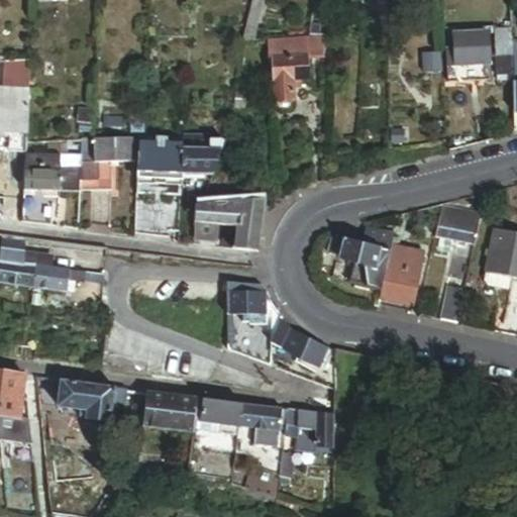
[(253,0),(244,37),(250,37),(251,31),(256,32),(264,0),(253,0)]
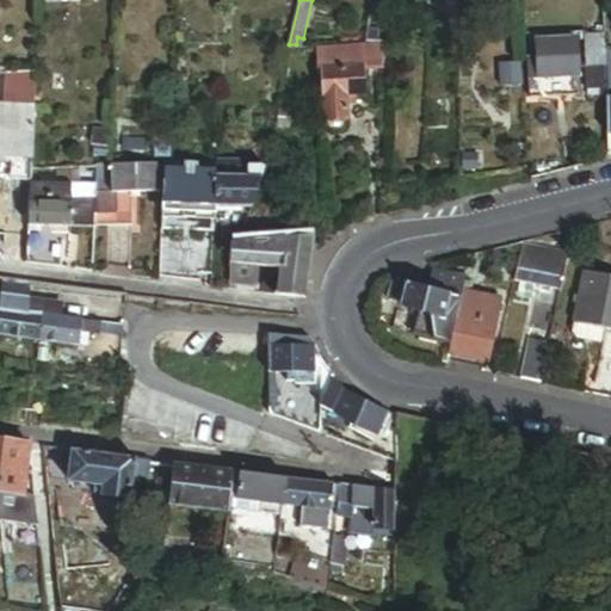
[(392,0),(376,0),(375,14),(392,16),(392,0)]
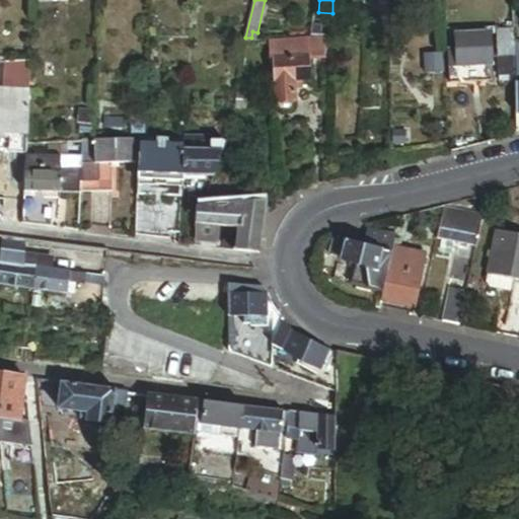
[(517,42),(516,26),(501,26),(501,54),(517,54),(517,42)]
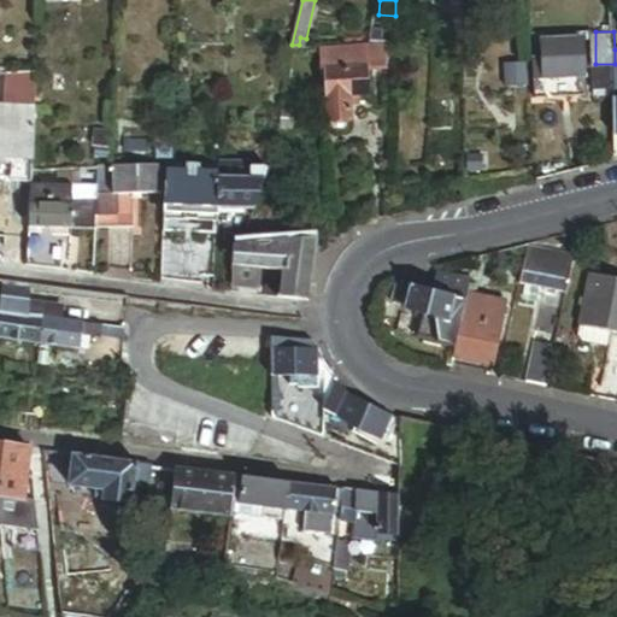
[(585,37),(551,37),(551,58),(541,58),(541,97),(586,95),(585,37)]
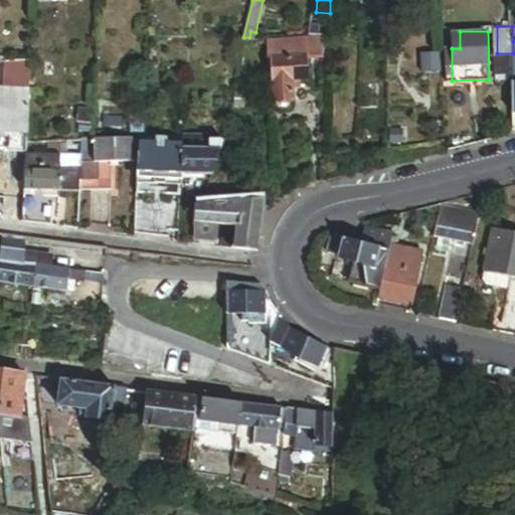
[(328,34),(270,36),(271,73),(277,73),(276,55),(295,55),(295,49),(300,49),(300,54),(308,54),(329,53),(328,34)]
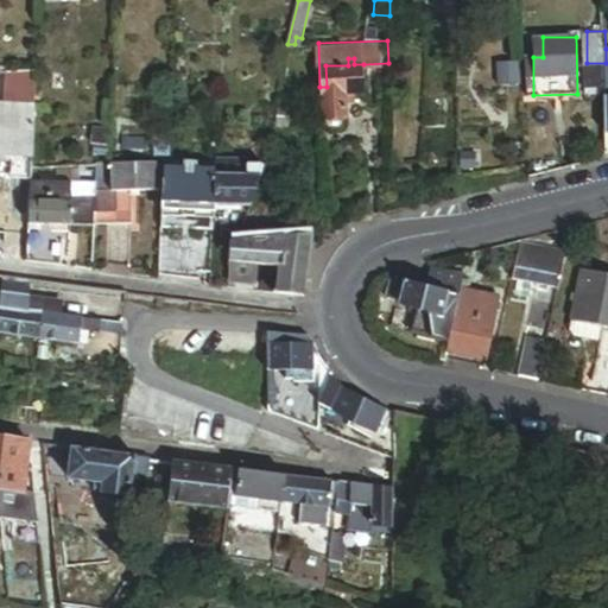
[(587,63),(587,84),(606,84),(606,63),(587,63)]
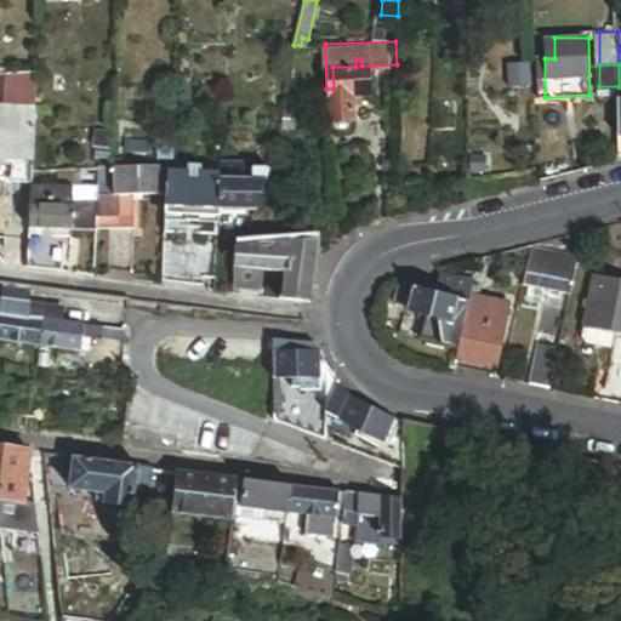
[(371,66),(362,66),(355,67),(332,67),(334,89),(334,120),(354,119),(357,119),(355,100),(372,100),(371,66)]
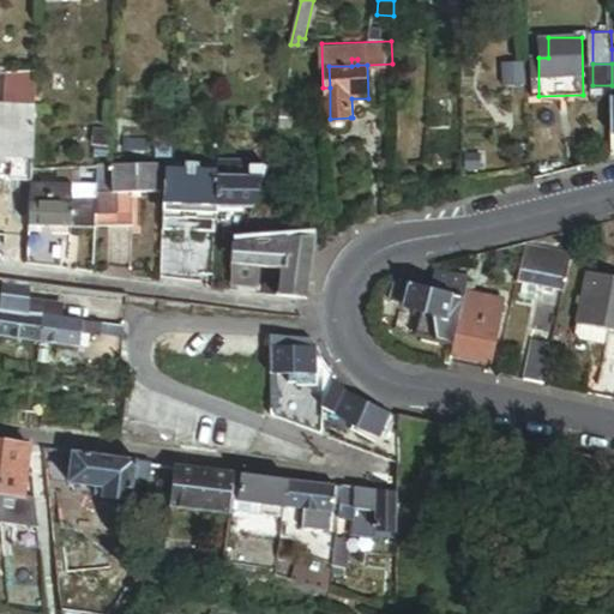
[(5,102),(37,103),(38,71),(7,73),(5,102)]
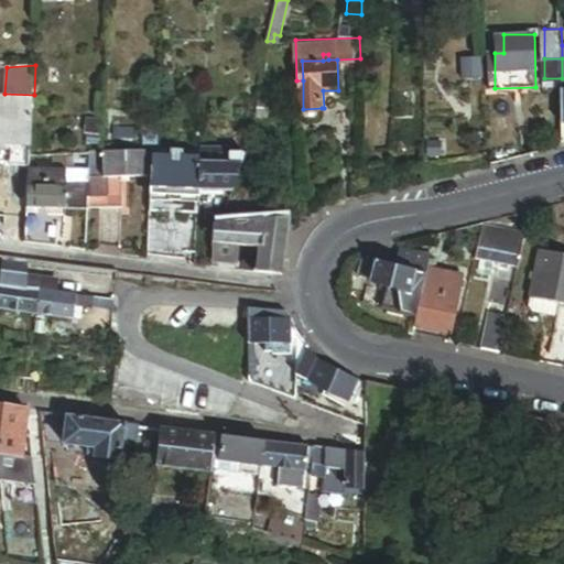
[(0,142),(11,143),(31,144),(34,95),(4,94),(0,93),(0,142)]
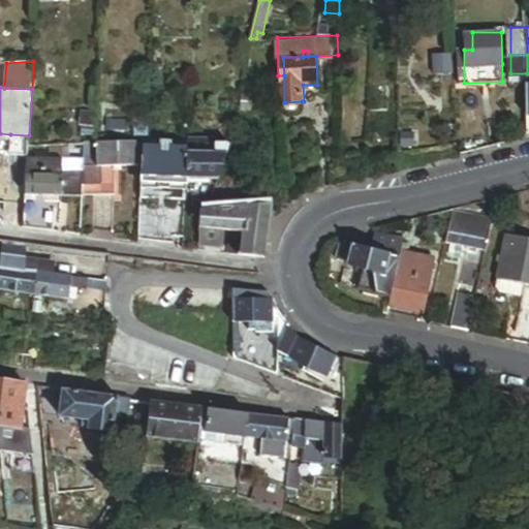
[(302,101),(284,102),(285,110),(289,111),(298,111),(302,109),(302,101)]
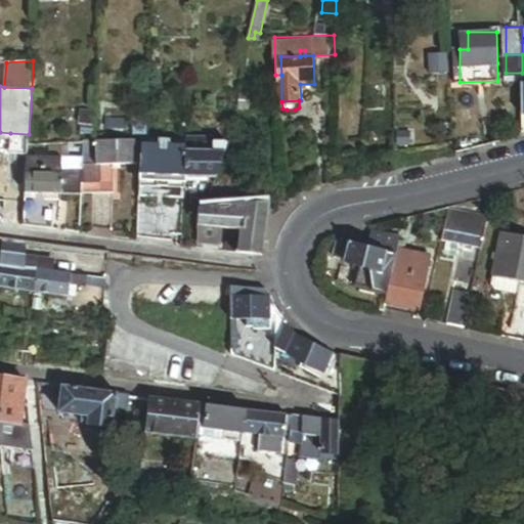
[(153,113),(137,113),(136,132),(151,132),(153,113)]
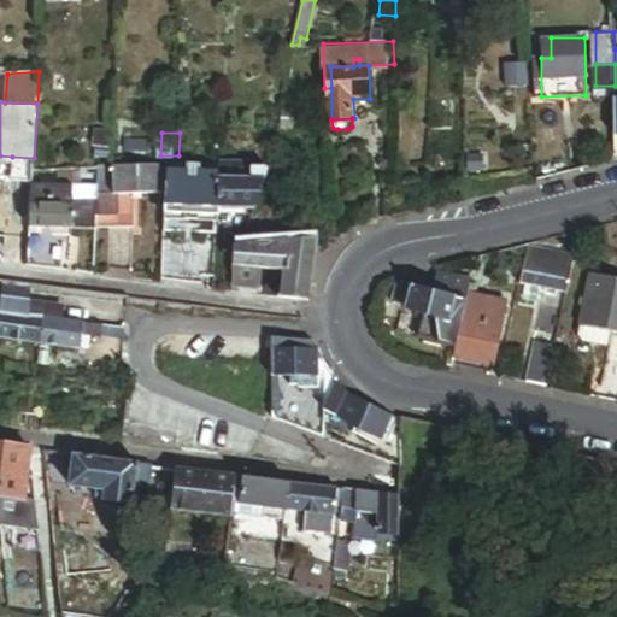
[(34,169),(34,158),(12,157),(11,180),(33,181),(34,169)]
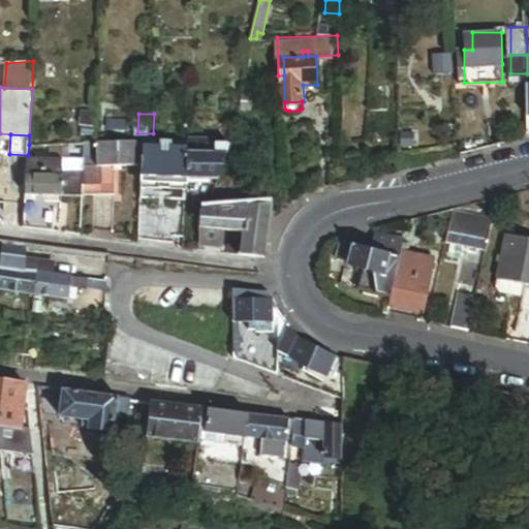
[(147,138),(145,154),(189,156),(190,150),(190,138),(147,138)]
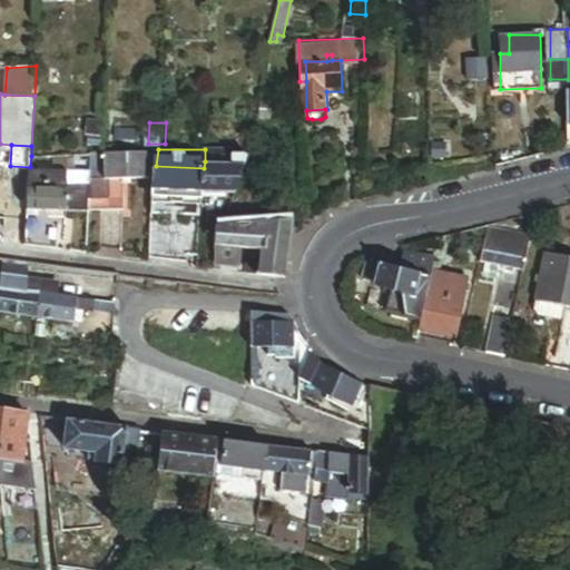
[(234,163),(235,154),(237,154),(237,150),(205,149),(205,161),(234,163)]
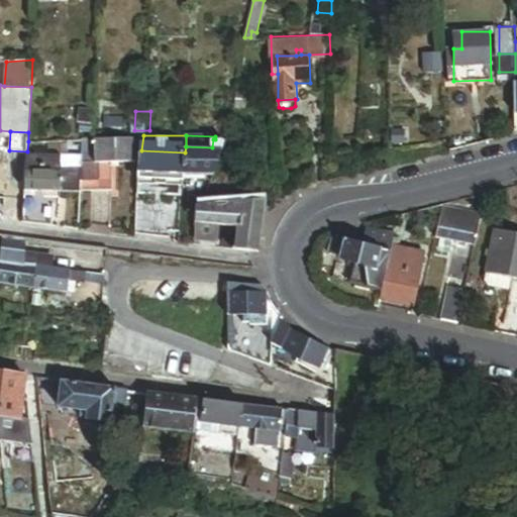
[(137,136),(94,137),(85,138),(84,161),(113,160),(138,159),(137,136)]
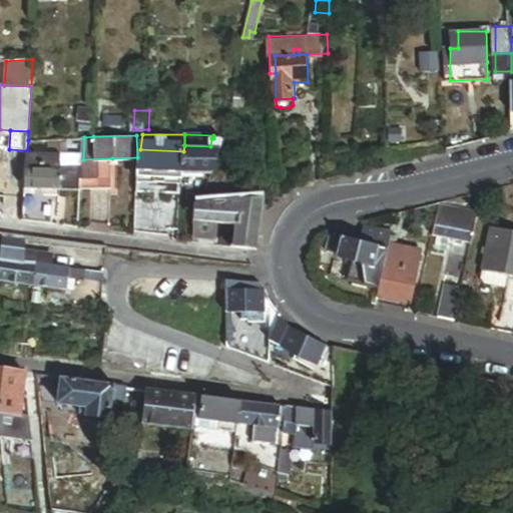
[(48,139),(48,151),(62,152),(81,152),(82,138),(48,139)]
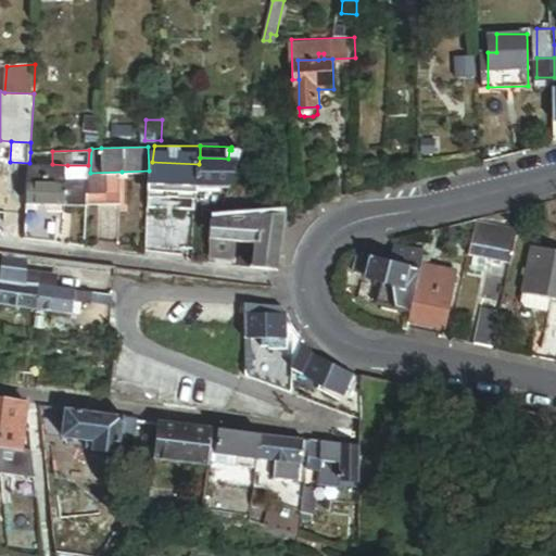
[(240,160),(243,150),(231,150),(229,150),(228,159),(240,160)]
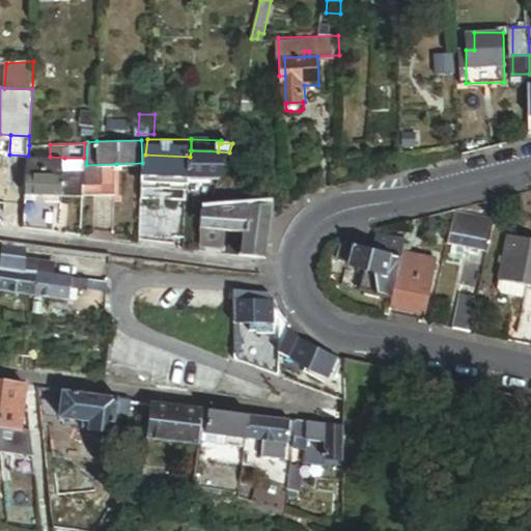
[(50,157),(50,144),(29,145),(28,156),(50,157)]
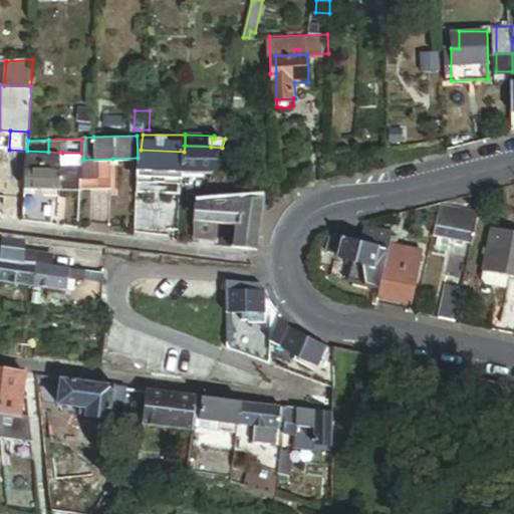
[(211,147),(185,146),(184,152),(183,172),(214,172),(222,148),(211,147)]
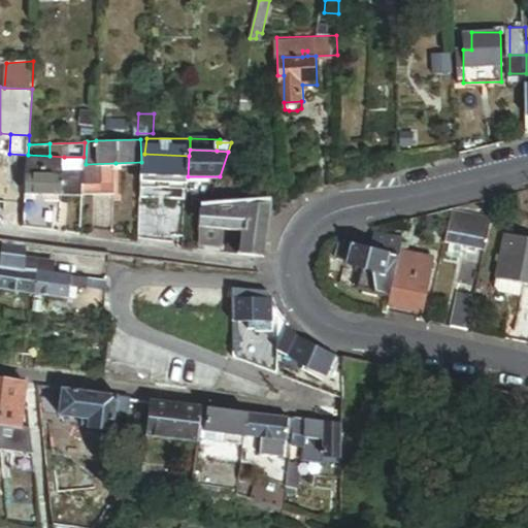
[(189,156),(144,154),(143,179),(160,180),(171,182),(188,183),(188,176),(189,156)]
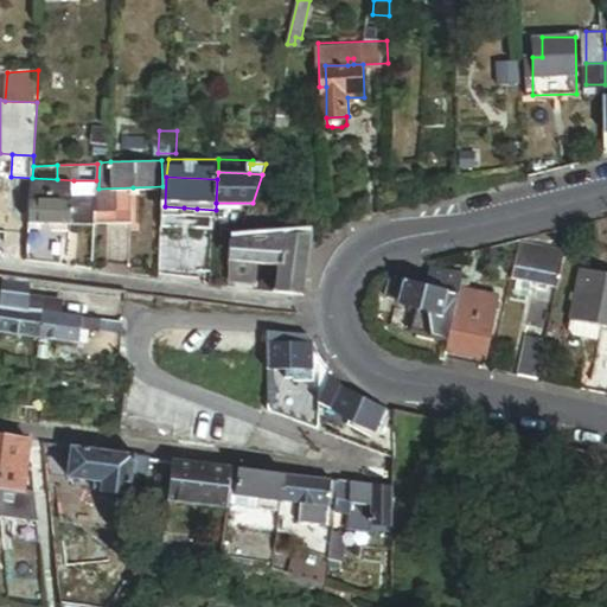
[(32,178),(31,199),(72,202),(74,192),(74,180),(57,179),(32,178)]
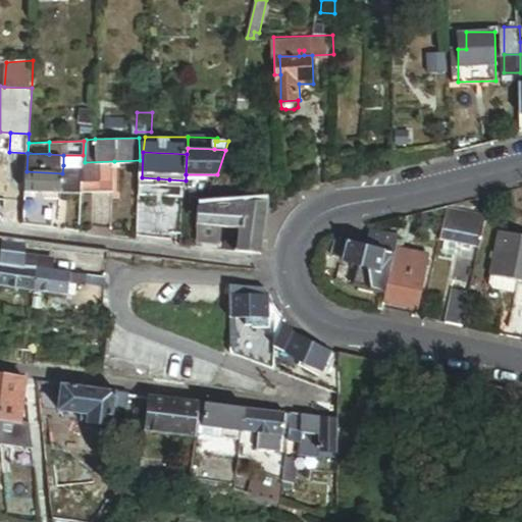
[(63,165),(83,165),(83,155),(63,155),(63,165)]
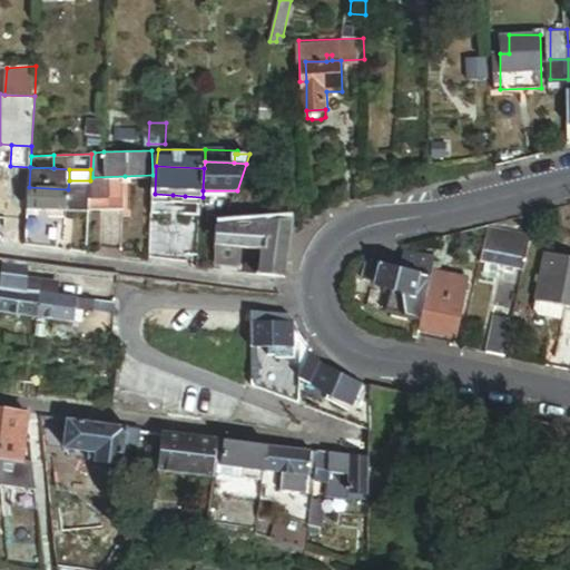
[(125,195),(125,176),(92,177),(91,192),(92,192),(91,207),(123,208),(124,200),(125,195)]
